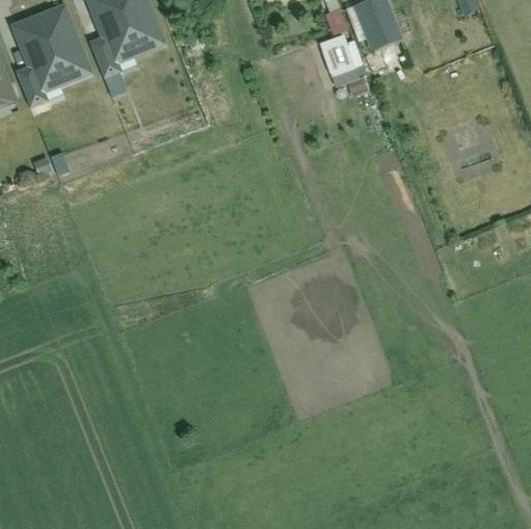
[(86,0),(100,35),(91,38),(107,79),(124,73),(120,61),(167,44),(151,0),(86,0)]
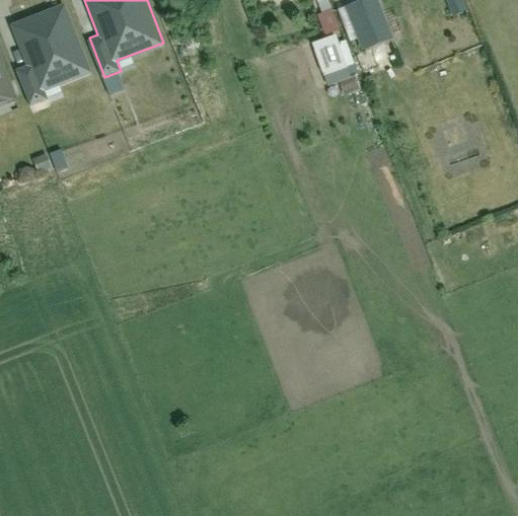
[(314,0),(326,31),(341,26),(329,0),(314,0)]
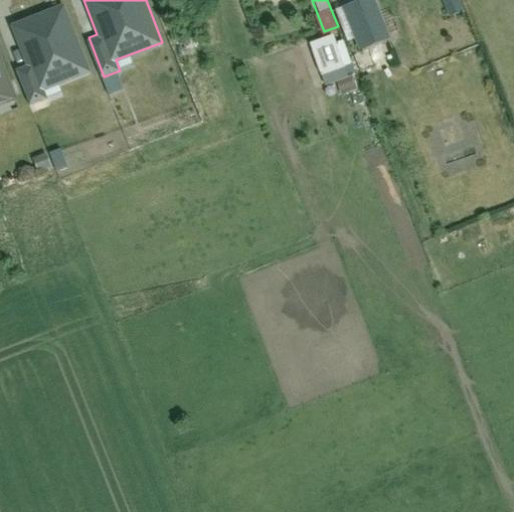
[(391,38),(375,0),(357,0),(342,6),(359,50),(391,38)]
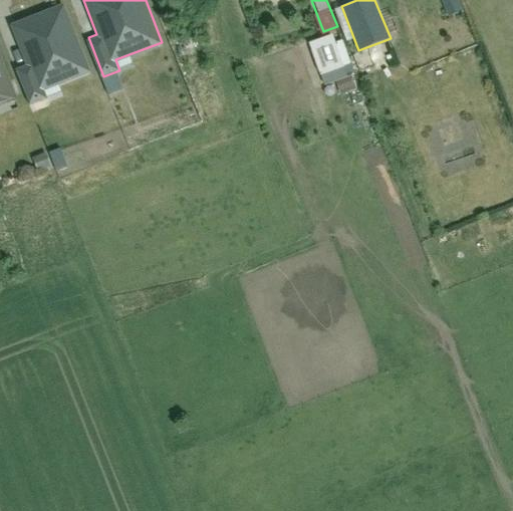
[(64,2),(10,22),(24,61),(16,64),(30,103),(47,97),(43,86),(89,69),(64,2)]
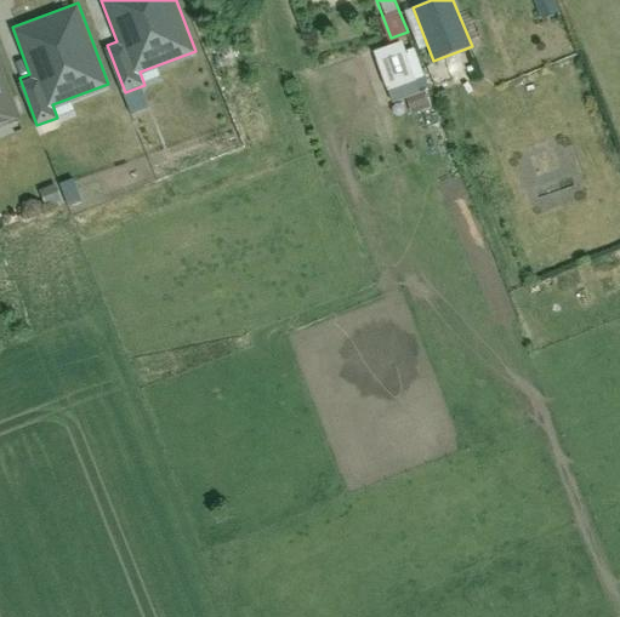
[(408,34),(371,49),(392,100),(427,85),(408,34)]
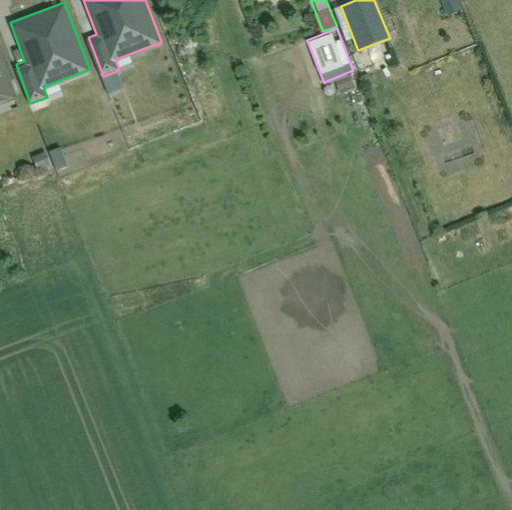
[(0,49),(0,106),(18,100),(0,49)]
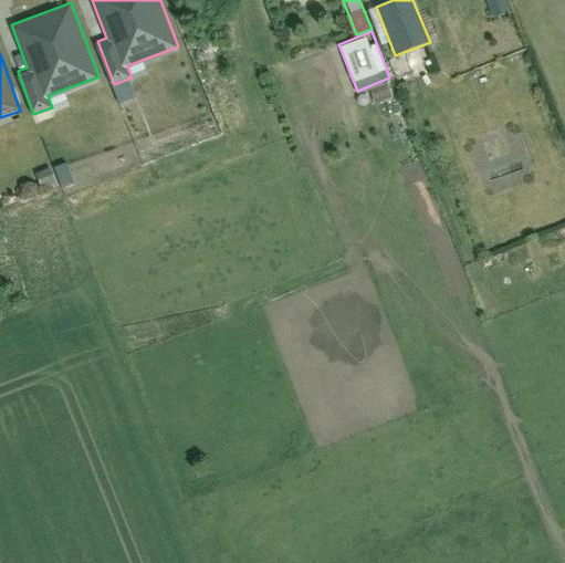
[(372,84),(375,98),(391,94),(389,80),(372,84)]
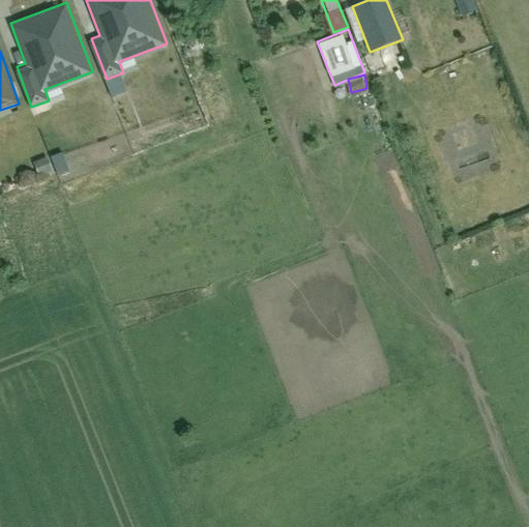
All buildings are outlined.
